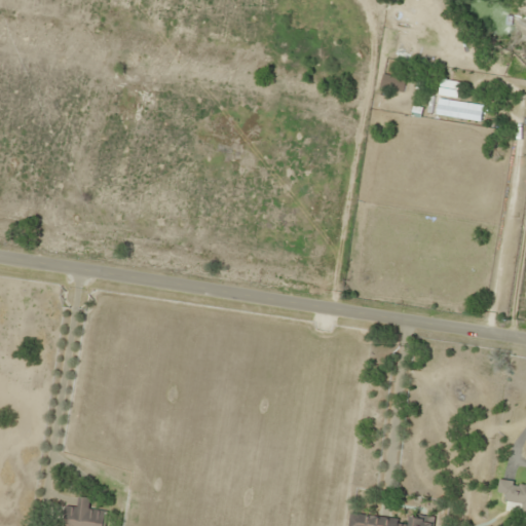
[(405,78),(381,74),(379,88),(403,92),(405,78)]
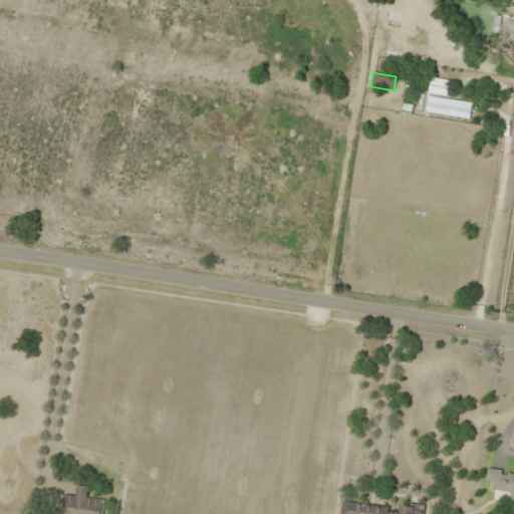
[(448,80),(430,77),(428,92),(445,95),(448,80)]
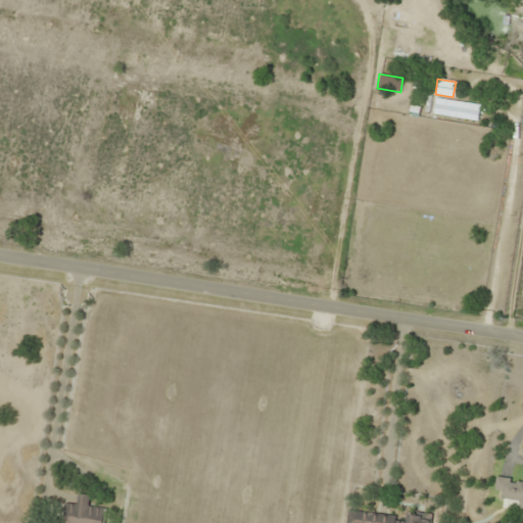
[(522,504),(522,491),(503,492),(503,504),(522,504)]
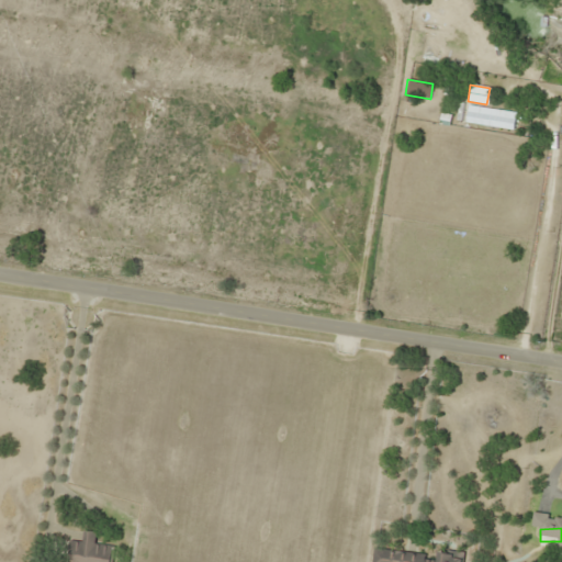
[(69,540),(66,561),(110,561),(112,546),(93,543),(94,531),(82,530),(80,541),(69,540)]
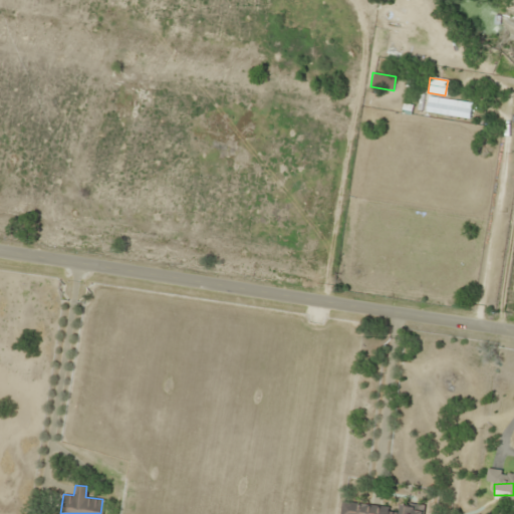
[(421,513),(423,507),(399,504),(399,508),(341,501),(339,513),(421,513)]
